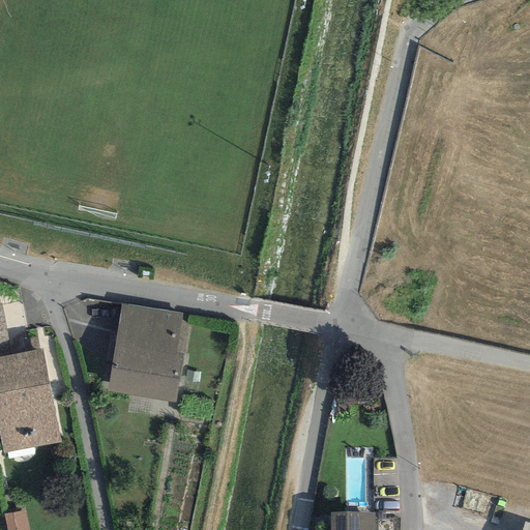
[(0,356),(10,355),(1,303),(0,303),(0,356)]
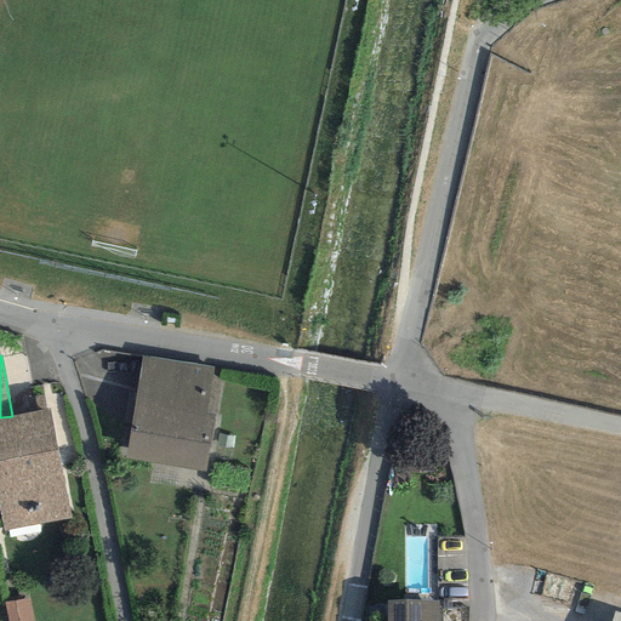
[(212,368),(142,355),(125,460),(206,472),(221,379),(211,376),(212,368)]
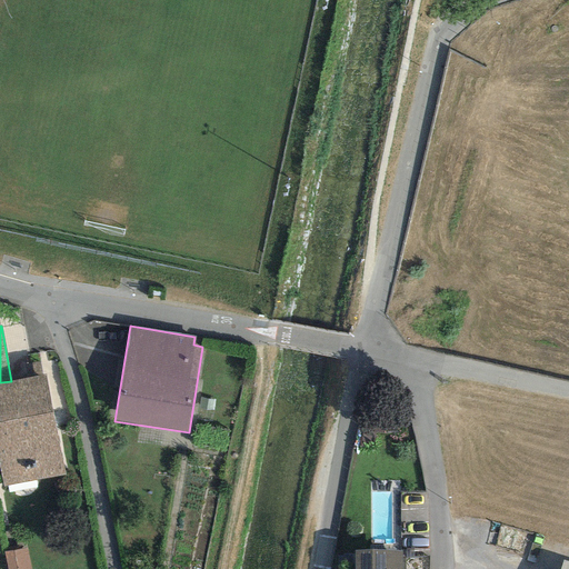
[(11,381),(0,382),(0,472),(2,486),(65,475),(46,375),(11,381)]
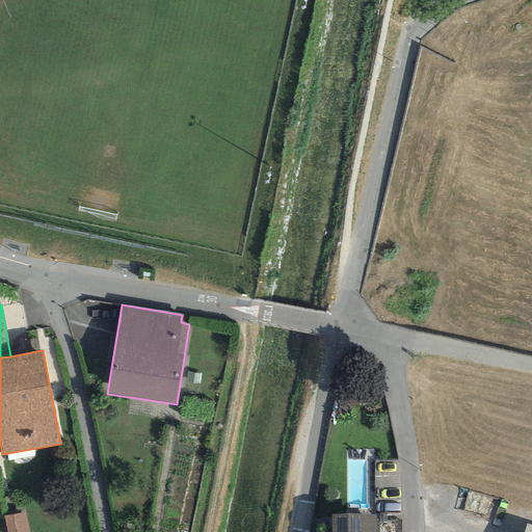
[(28,531),(26,512),(3,516),(5,531),(28,531)]
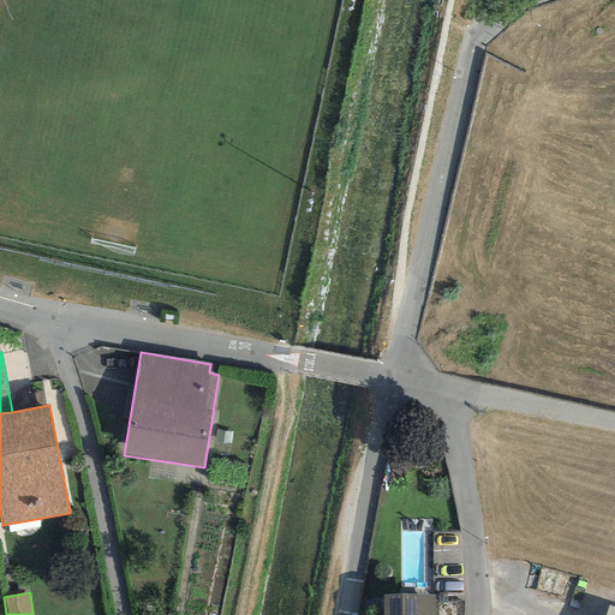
[(433,614),(434,595),(382,596),(382,614),(433,614)]
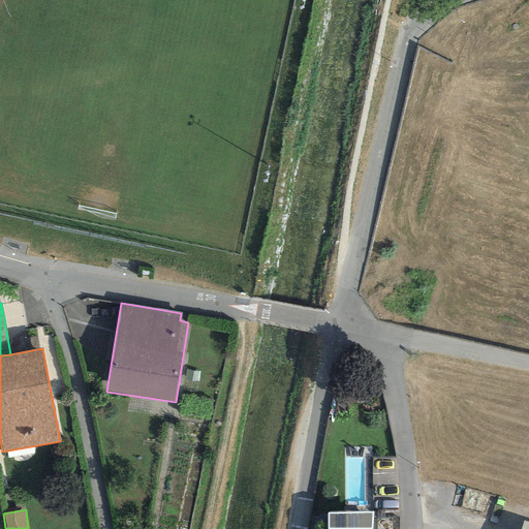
All buildings are outlined.
